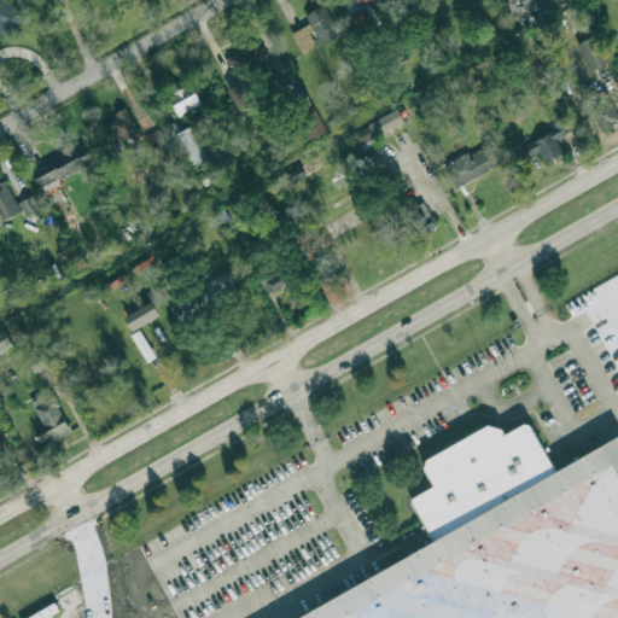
[(0,0),(0,31),(22,25),(13,0),(0,0)]
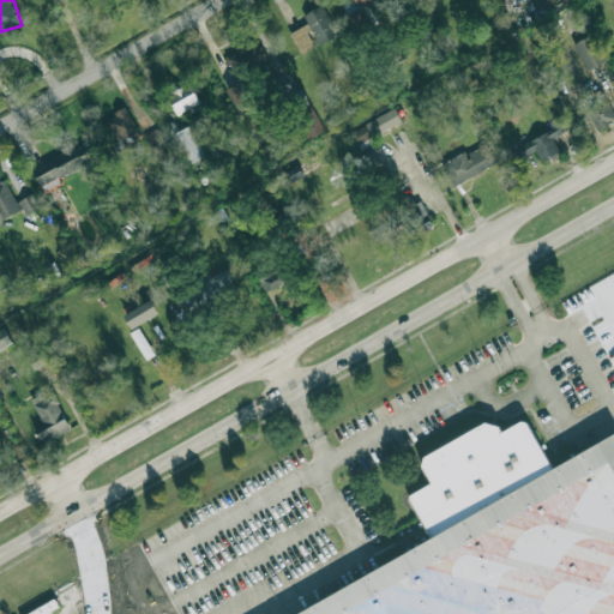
[(354,0),(360,10),(374,0),(354,0)]
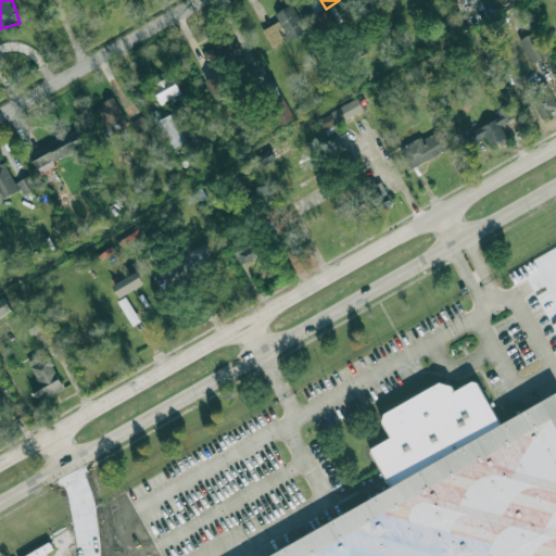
[(274,13),(278,21),(262,29),(272,48),(286,39),(287,41),(306,32),(291,4),(274,13)]
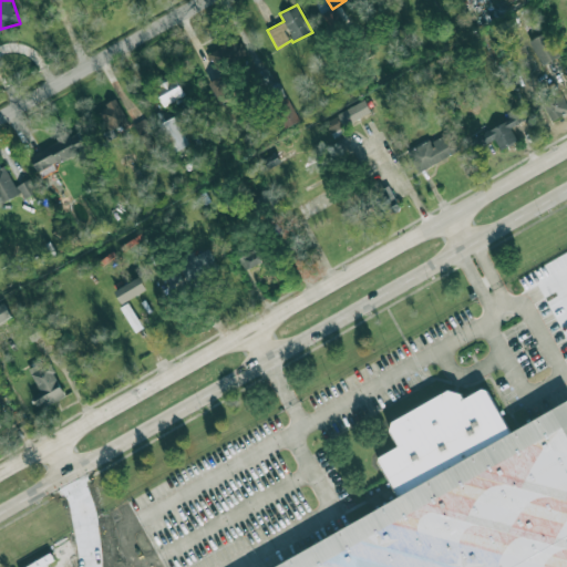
[(560,55),(547,31),(529,40),(542,65),(560,55)]
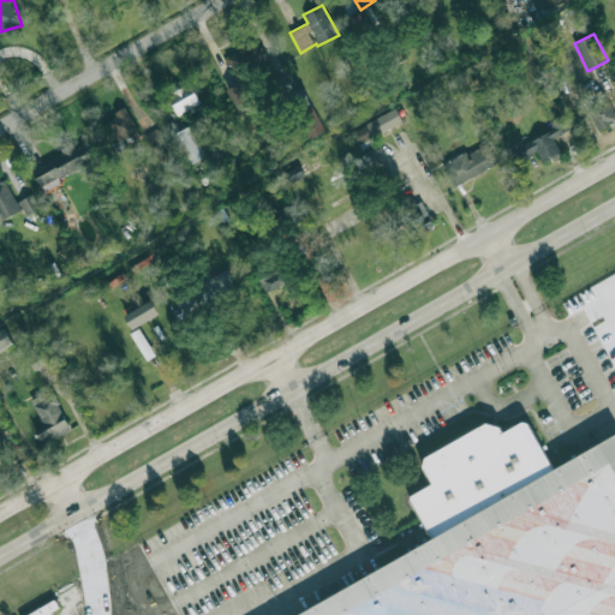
[(225,58),(234,76),(249,67),(239,51),(225,58)]
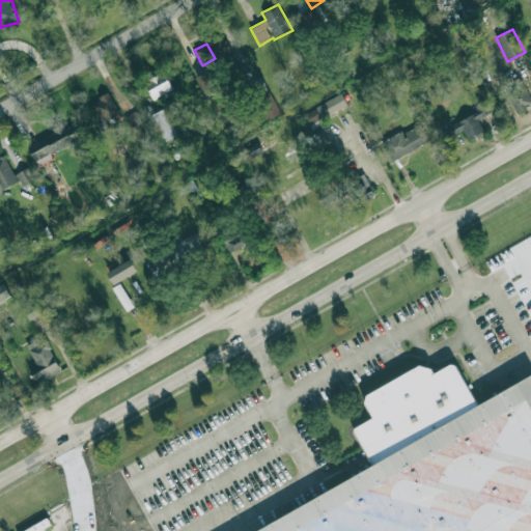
[(196,78),(206,96),(219,89),(207,71),(196,78)]
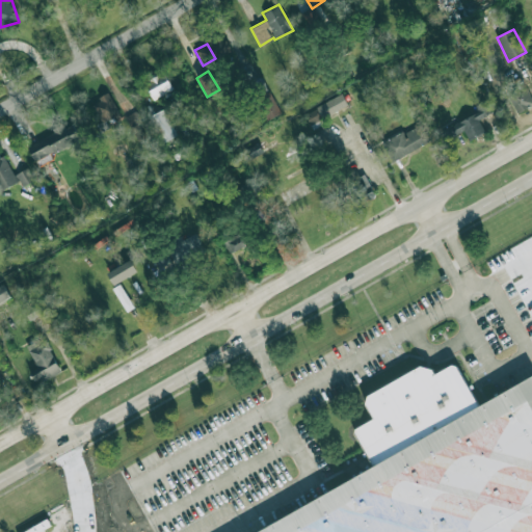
[(174,89),(165,73),(145,82),(153,99),(174,89)]
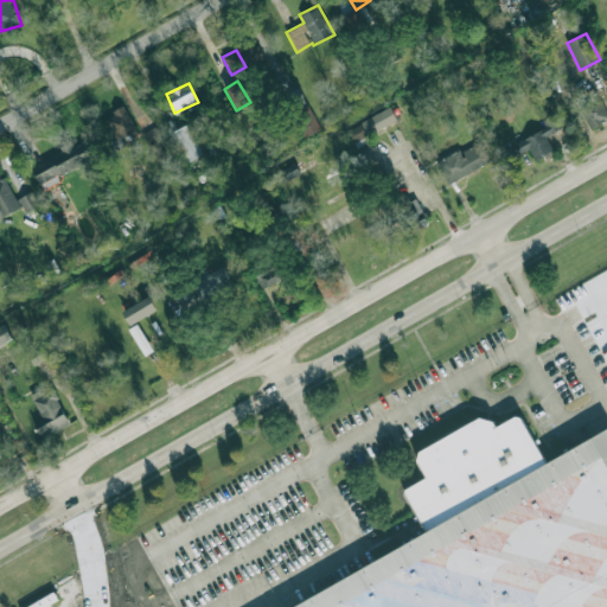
[(606,120),(606,112),(598,96),(577,107),(590,129),(606,120)]
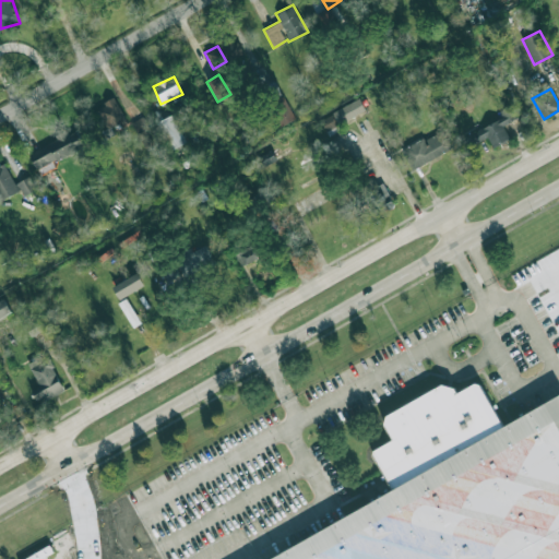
[(125,118),(115,98),(96,107),(105,128),(125,118)]
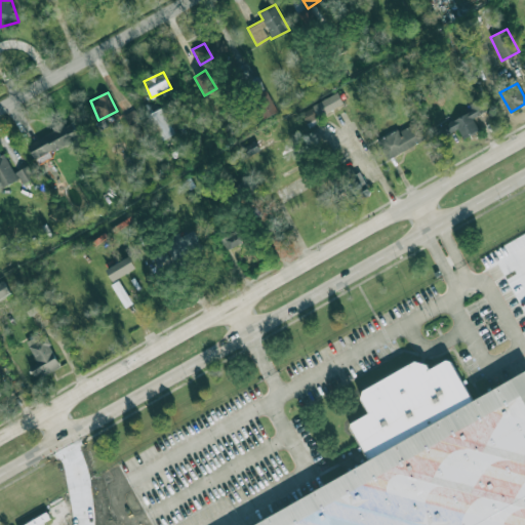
[(301,109),(307,121),(344,106),(338,93),(301,109)]
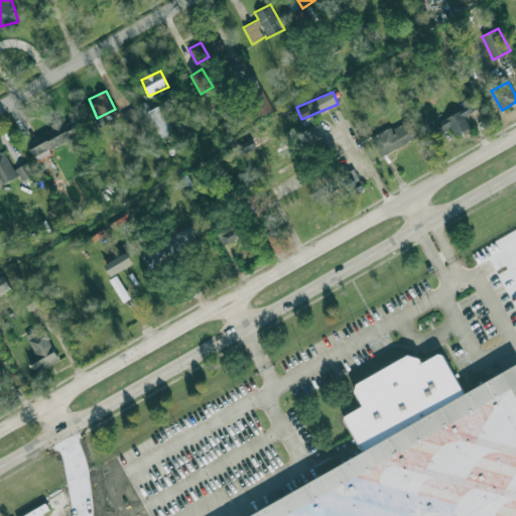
[(260,114),(270,111),(265,97),(256,100),(260,114)]
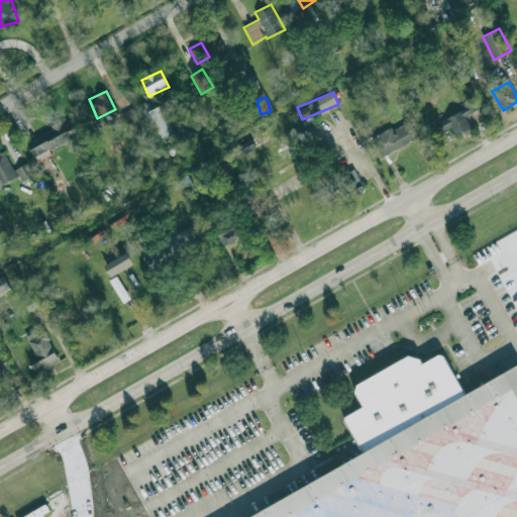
[(466,115),(474,112),(469,101),(462,103),(466,109),(432,124),(436,133),(451,127),(455,135),(471,128),(466,115)]
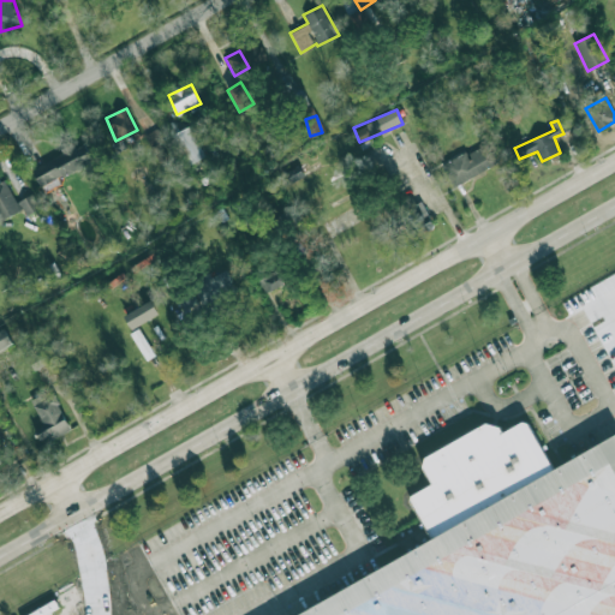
[(172,135),(189,166),(204,156),(189,126),(172,135)]
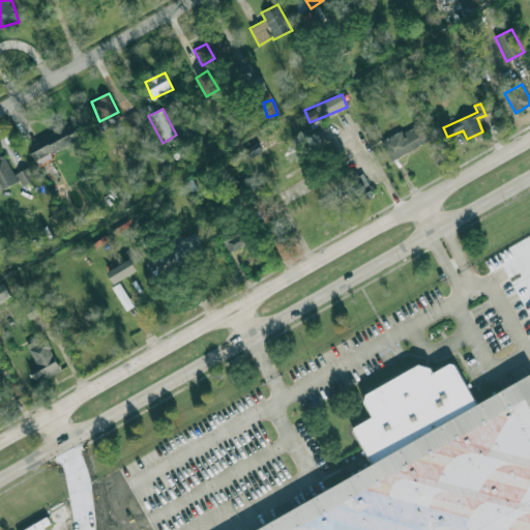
[(140,118),(134,111),(124,117),(130,125),(140,118)]
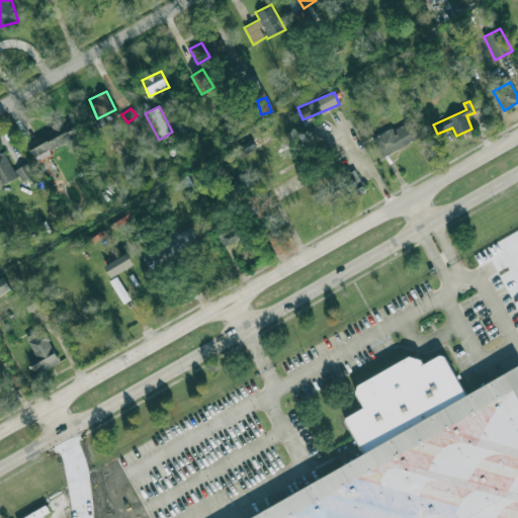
[(70,119),(26,141),(33,157),(78,136),(70,119)]
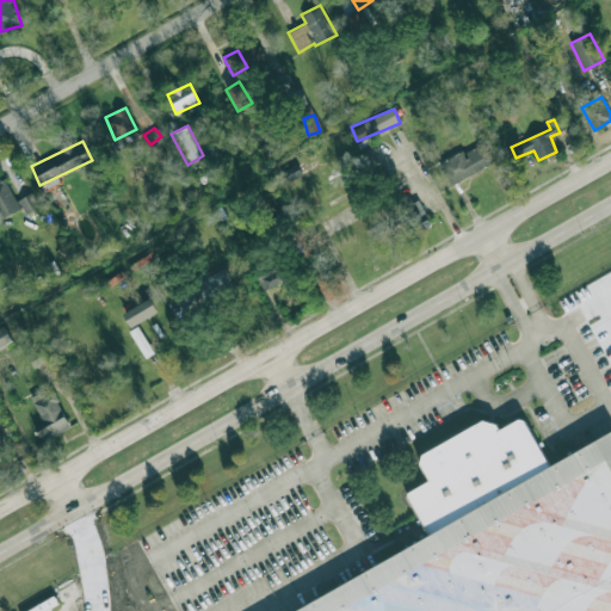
[(494,161),(483,141),(439,165),(451,185),(494,161)]
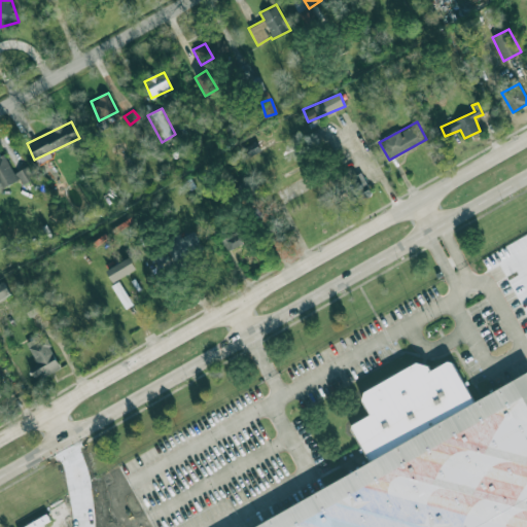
[(0,188),(16,182),(4,150),(0,151),(0,188)]
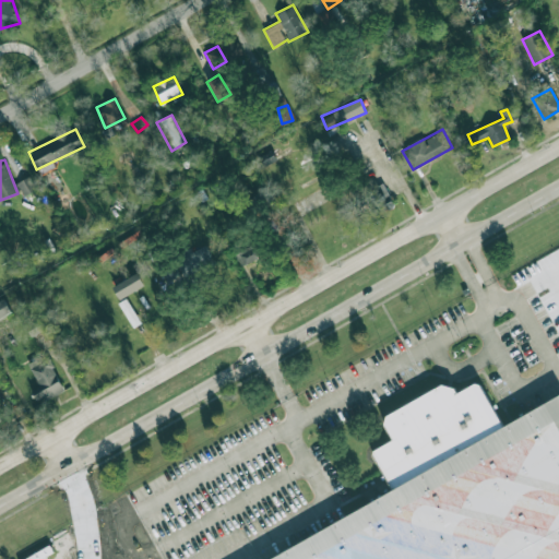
[(16,182),(23,195),(36,190),(30,177),(16,182)]
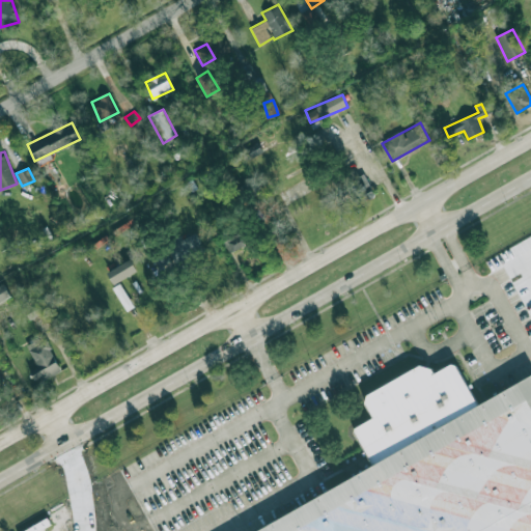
[(176,268),(205,250),(193,230),(167,246),(168,248),(152,257),(161,271),(174,263),(176,268)]
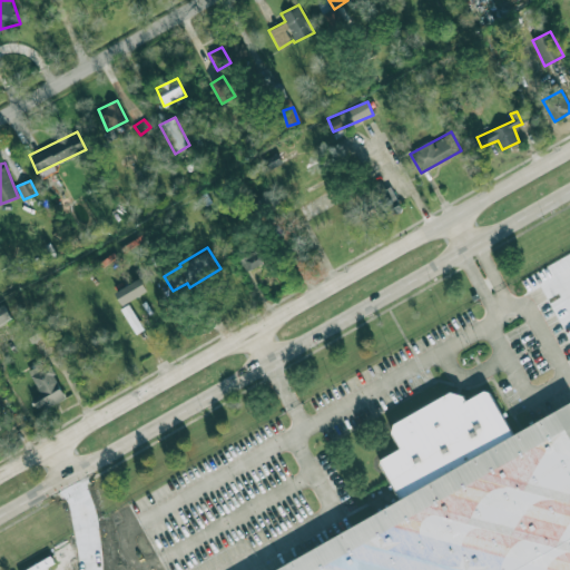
[(259,248),(239,255),(244,271),(264,264),(259,248)]
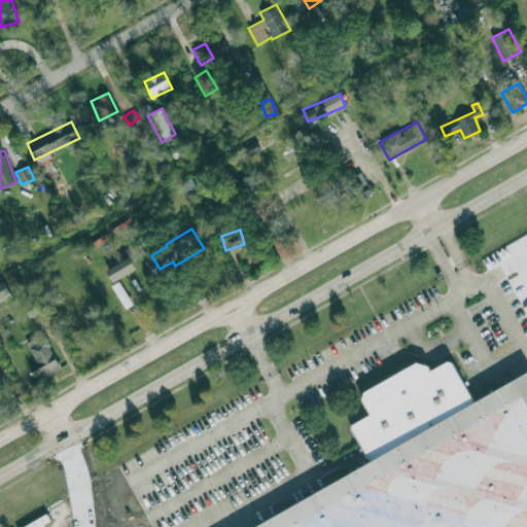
[(136,269),(129,257),(106,271),(113,282),(136,269)]
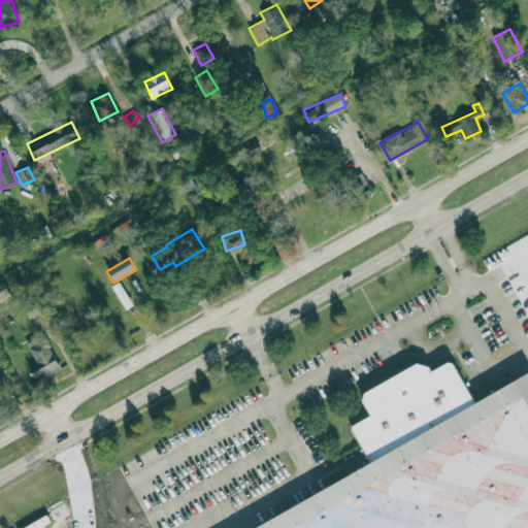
[(126,309),(133,304),(119,282),(111,286),(126,309)]
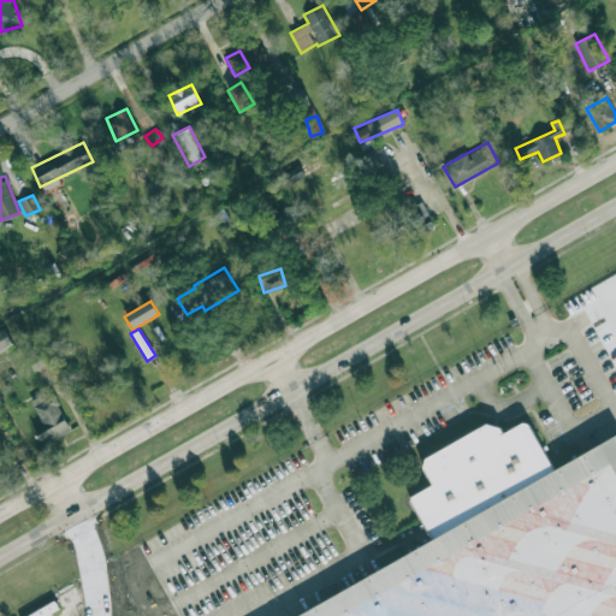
[(0,353),(13,348),(6,331),(0,333),(0,353)]
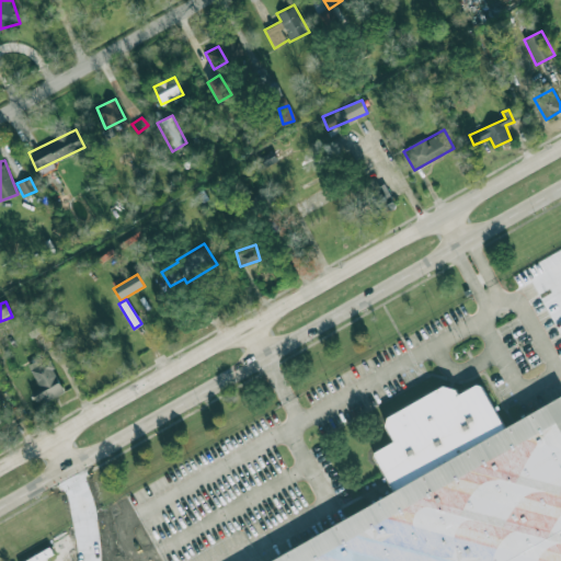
[(29,366),(39,387),(32,391),(38,404),(65,390),(46,356),(29,366)]
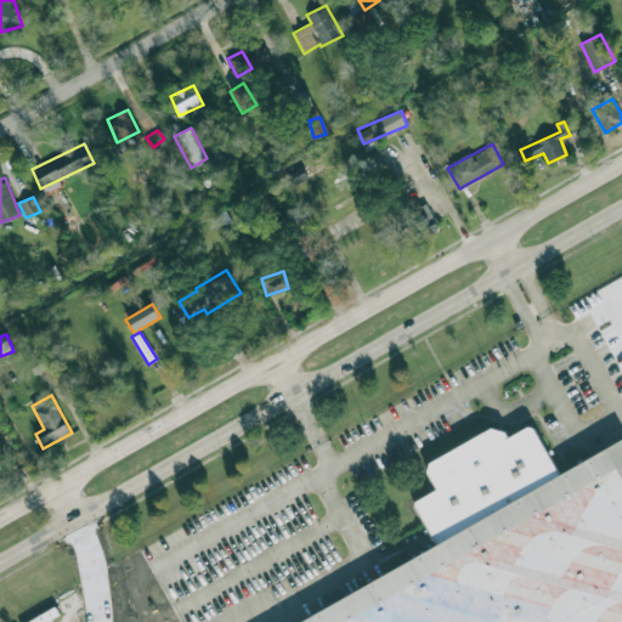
[(297,621),(444,542),(422,502),(441,490),(433,474),(435,461),(496,425),(510,425),(516,436),(541,423),(566,471),(621,442),(621,621),(297,621)]
